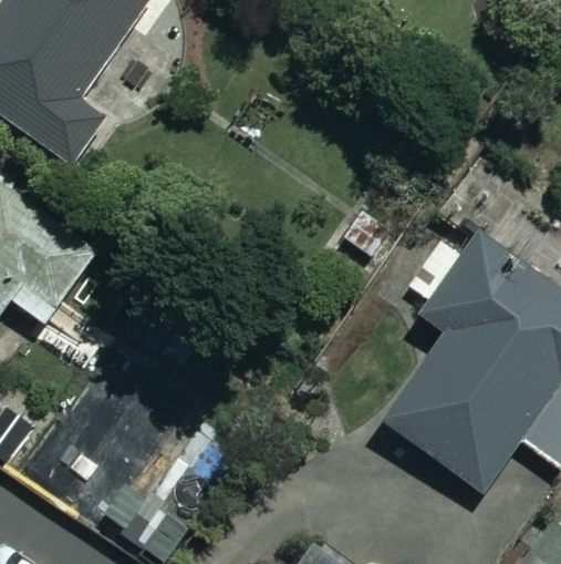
[(93,88),(151,0),(0,0),(0,114),(74,164),(115,103),(93,88)]
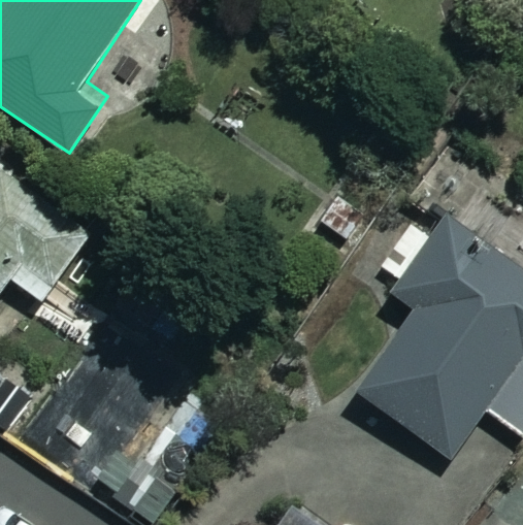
[(0,292),(10,279),(41,301),(97,223),(0,154),(0,292)]
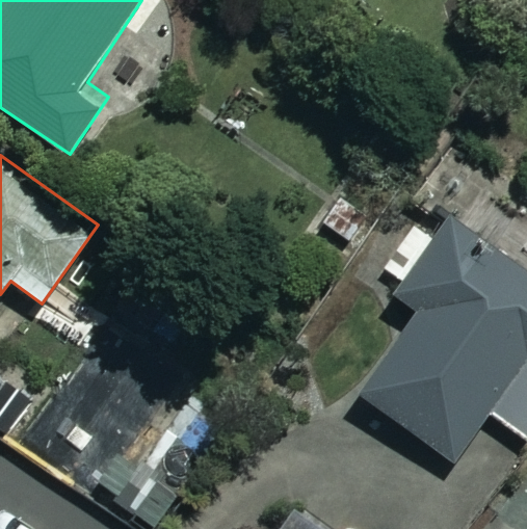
[(526,274),(447,218),(392,296),(415,312),(357,395),(448,460),(482,413),(520,440),(526,428),(526,274)]
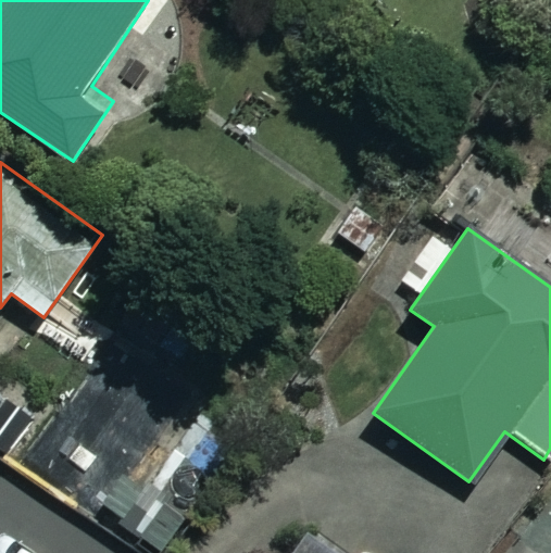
[(130,468),(101,507),(138,536),(167,497),(130,468)]
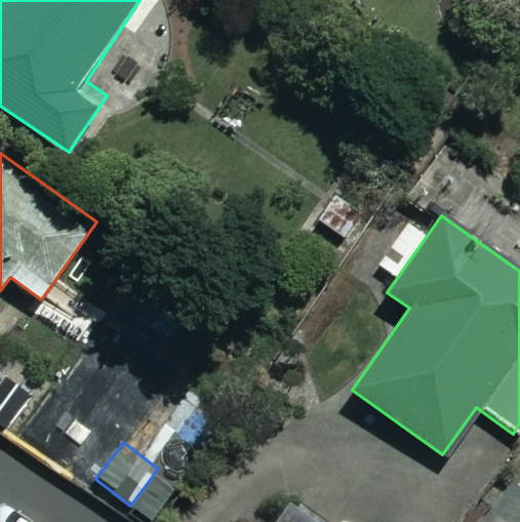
[(313,521),(302,513),(293,521),(313,521)]
